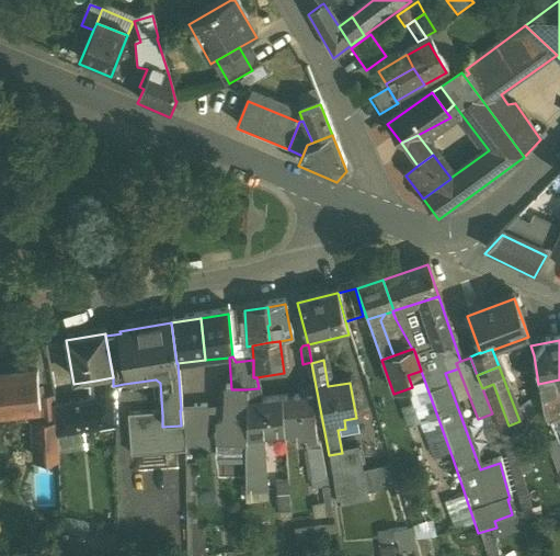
[(36,376),(0,379),(0,415),(33,411),(38,411),(37,400),(36,376)]
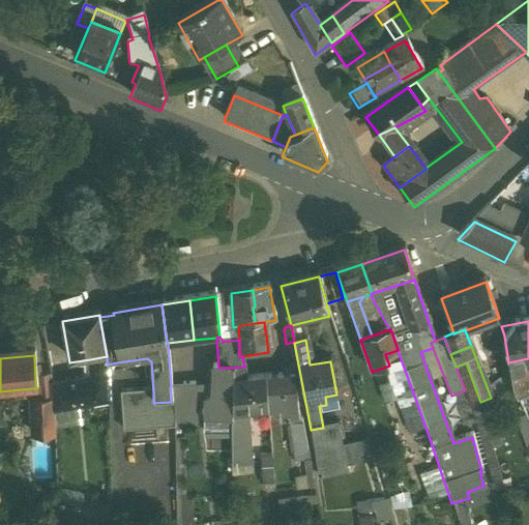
[(107,356),(90,359),(88,379),(67,383),(71,408),(108,402),(107,365),(107,356)]
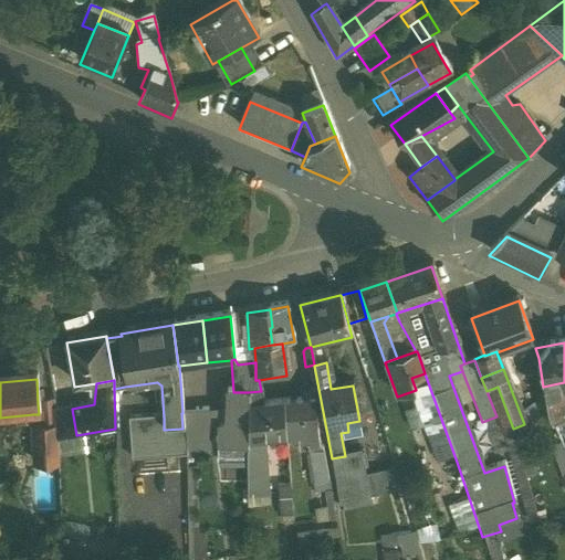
[(558,383),(543,387),(545,397),(561,394),(558,383)]
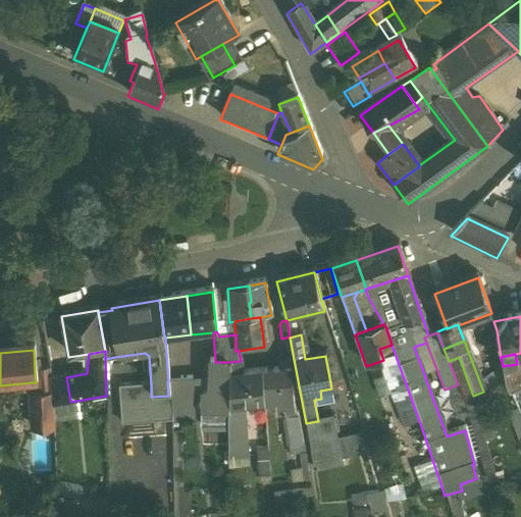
[(241,361),(228,362),(229,376),(243,374),(241,361)]
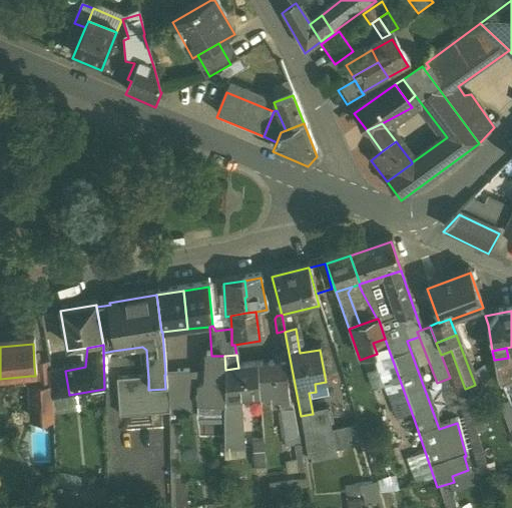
[(211,356),(206,357),(205,388),(204,406),(224,406),(224,401),(225,370),(224,356),(211,356)]
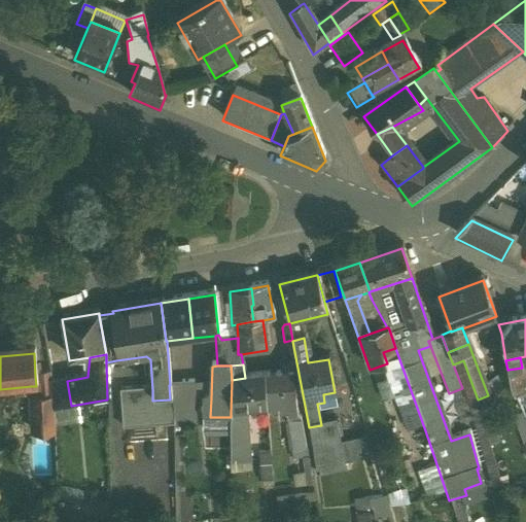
[(525,383),(522,368),(507,370),(510,388),(514,396),(525,393),(525,383)]
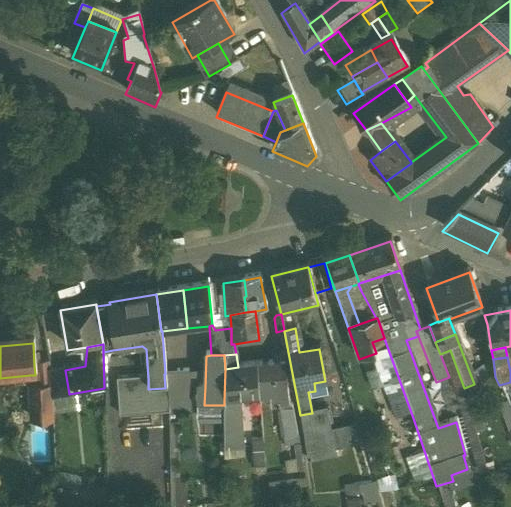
[(48,363),(34,365),(35,375),(30,375),(30,388),(51,387),(51,379),(50,373),(48,363)]
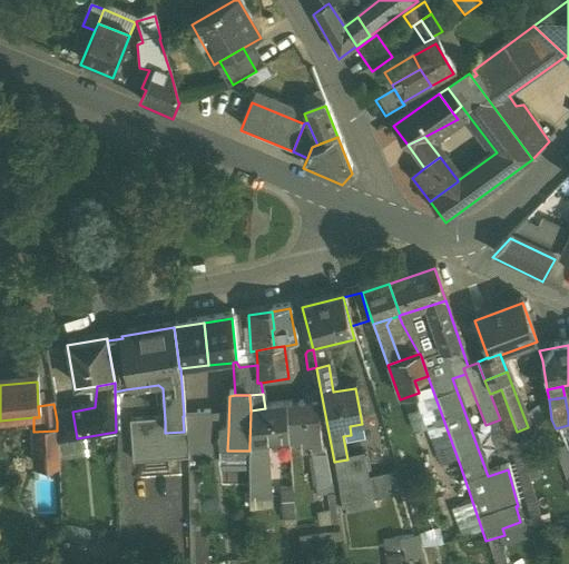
[(302,405),(285,406),(288,433),(300,433),(319,431),(316,404),(315,404),(302,405)]
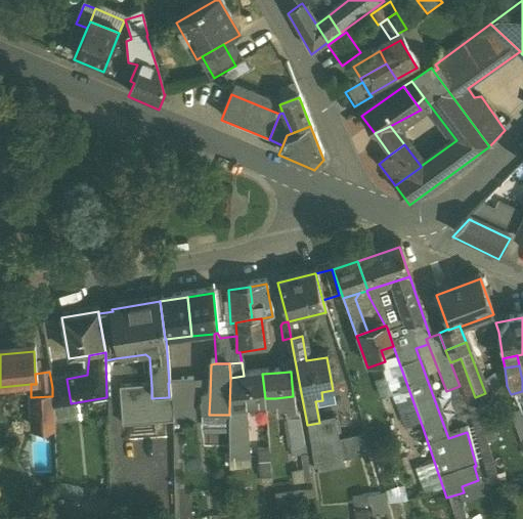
[(244,376),(230,378),(229,409),(245,407),(265,404),(265,398),(262,374),(244,376)]
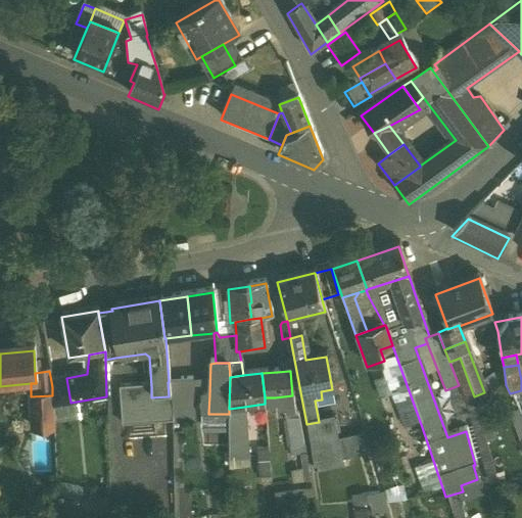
[(66,378),(51,381),(52,387),(52,395),(52,406),(70,403),(66,378)]
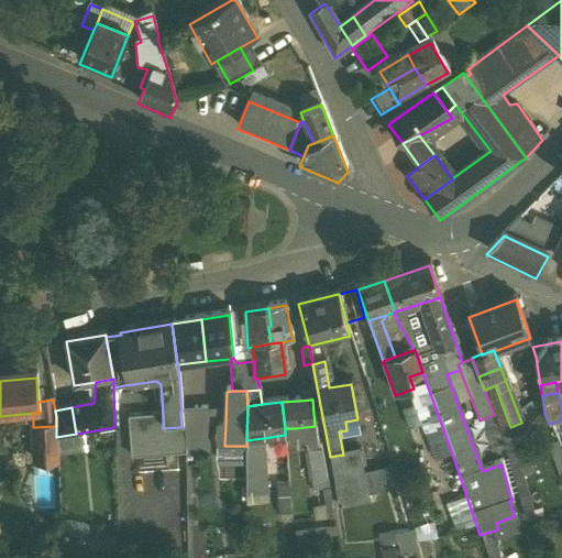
[(182,412),(180,412),(182,427),(183,427),(208,426),(206,411),(182,412)]
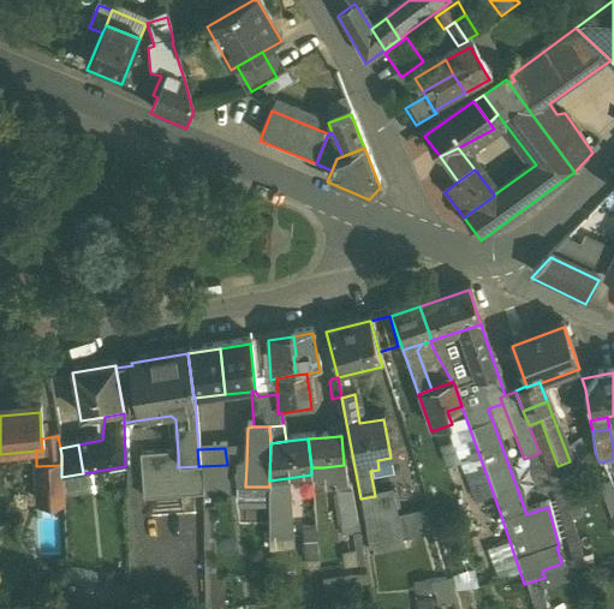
[(540,453),(524,459),(538,495),(552,491),(546,471),(540,453)]
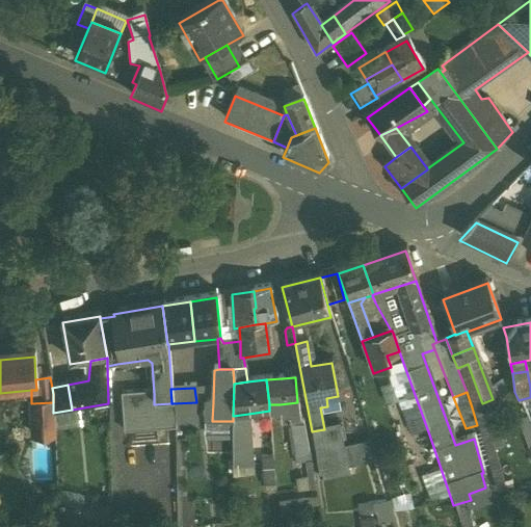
[(154,394),(120,396),(123,435),(175,431),(173,403),(171,403),(154,404),(154,394)]
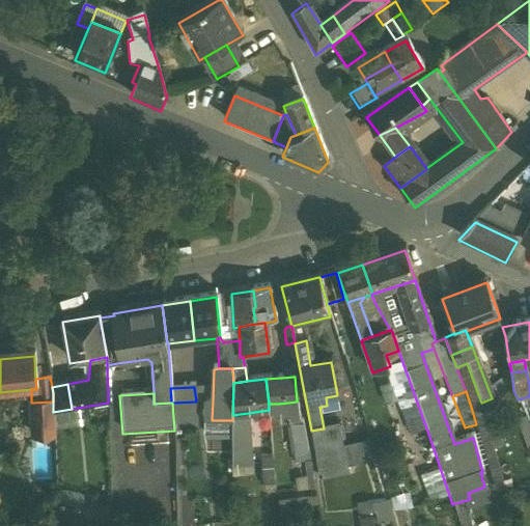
[(529,396),(518,399),(528,423),(529,422),(529,396)]
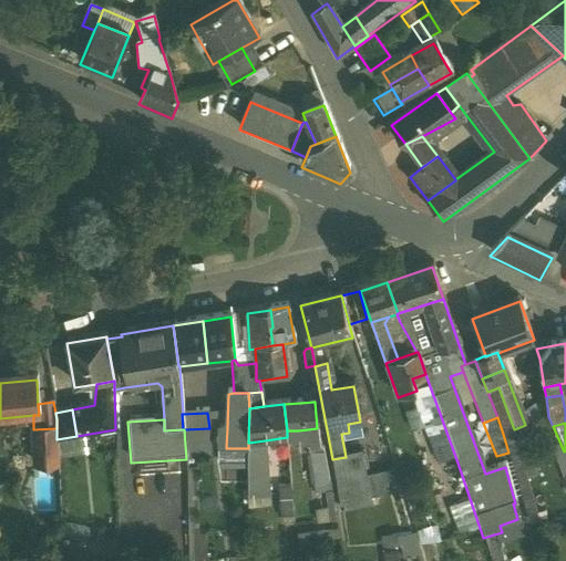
[(33,429),(32,429),(33,467),(59,466),(57,439),(57,428),(33,429)]
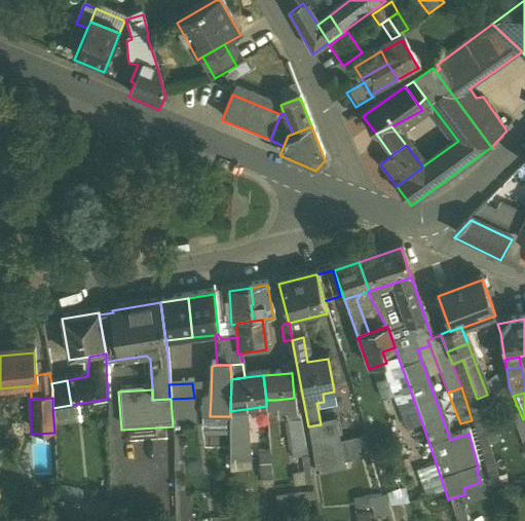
[(211,398),(204,398),(203,431),(229,431),(230,416),(210,416),(211,398)]
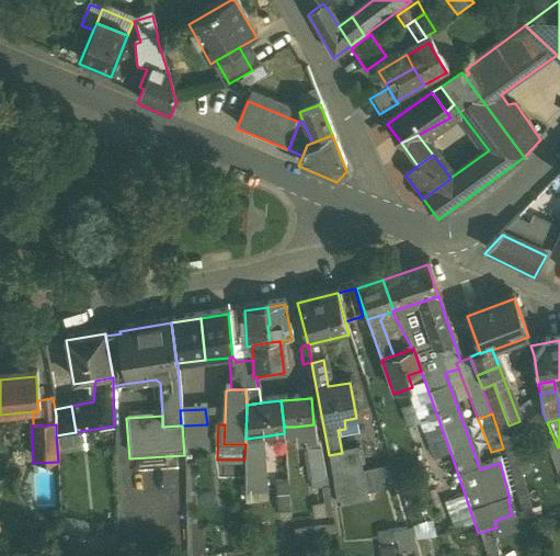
[(313,424),(295,427),(296,435),(296,445),(305,444),(316,443),(313,424)]
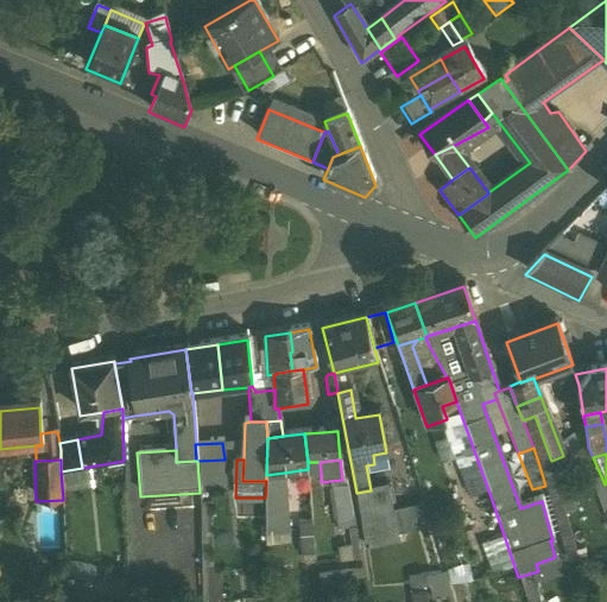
[(320,462),(308,462),(308,469),(308,473),(321,471),(320,462)]
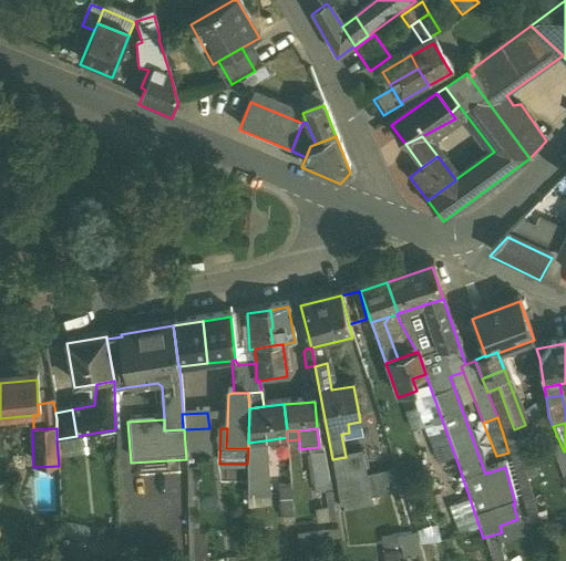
[(265,440),(248,443),(248,448),(247,464),(247,498),(269,498),(265,440)]
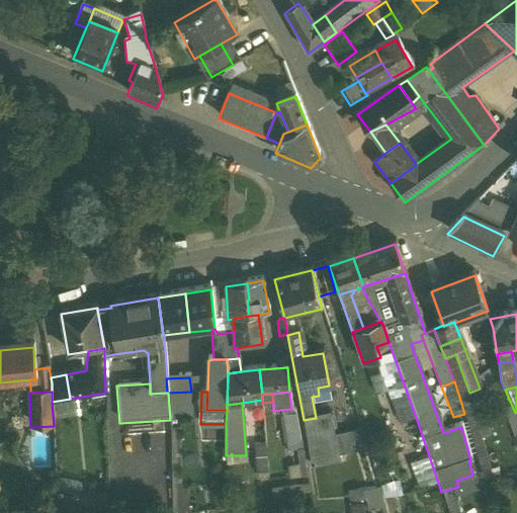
[(291,409),(281,410),(287,445),(300,443),(295,413),(291,409)]
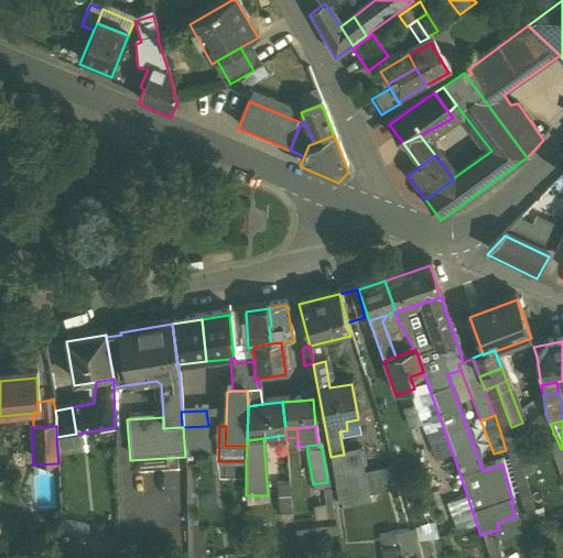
[(331,457),(329,457),(337,499),(338,511),(368,505),(367,498),(364,474),(358,451),(344,455),(331,457)]
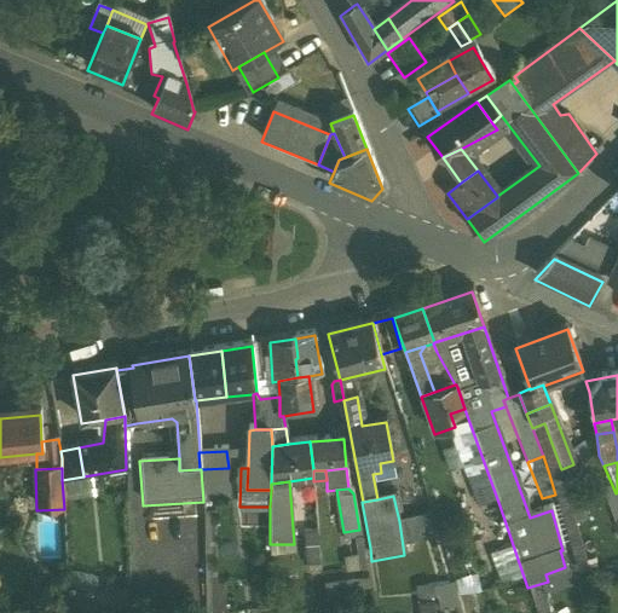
[(427,515),(399,521),(403,547),(433,541),(427,515)]
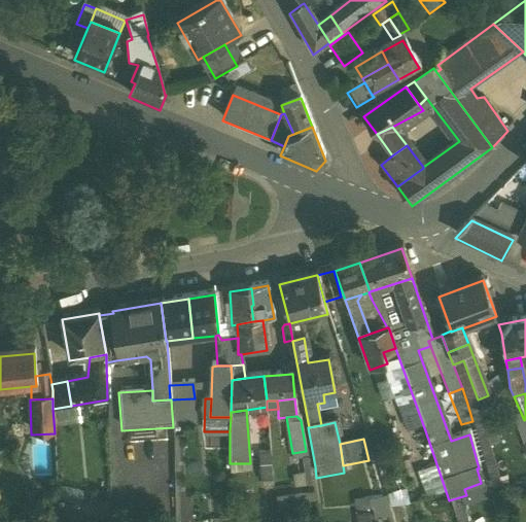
[(306,451),(292,453),(292,462),(308,460),(306,451)]
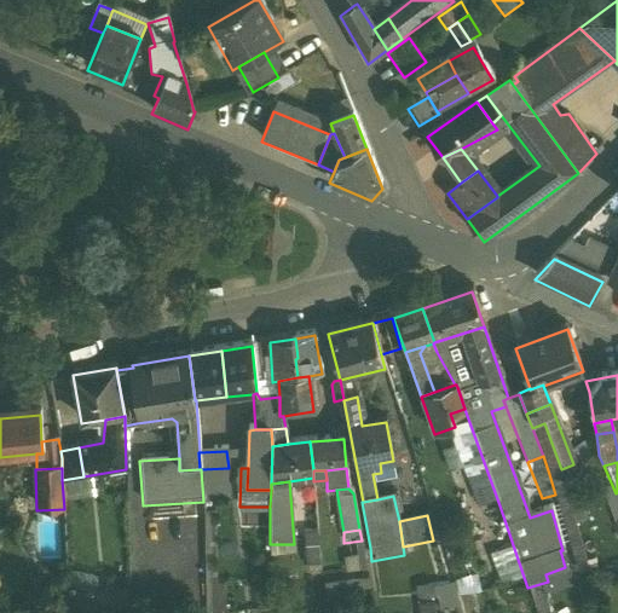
[(323,565),(318,532),(305,535),(310,567),(323,565)]
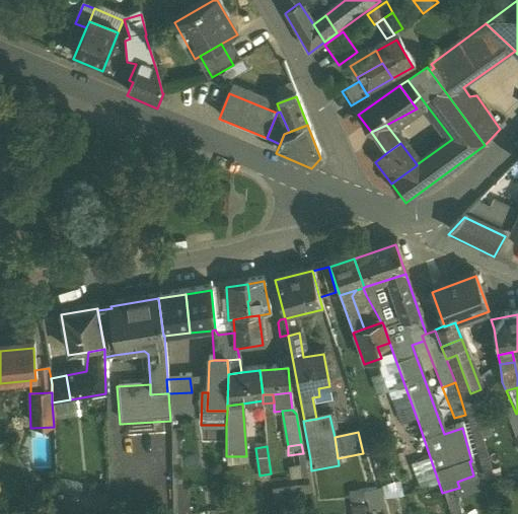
[(455,498),(452,490),(442,493),(449,513),(458,513),(455,498)]
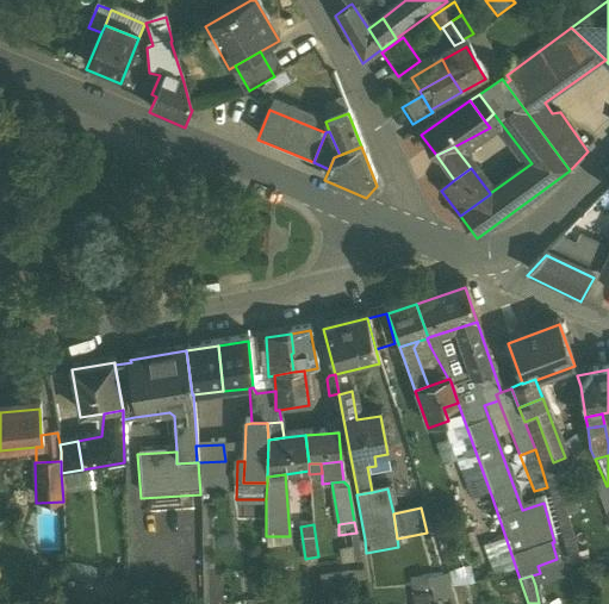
[(441,578),(411,584),(412,592),(429,591),(432,603),(439,603),(447,602),(445,589),(442,589),(441,578)]
